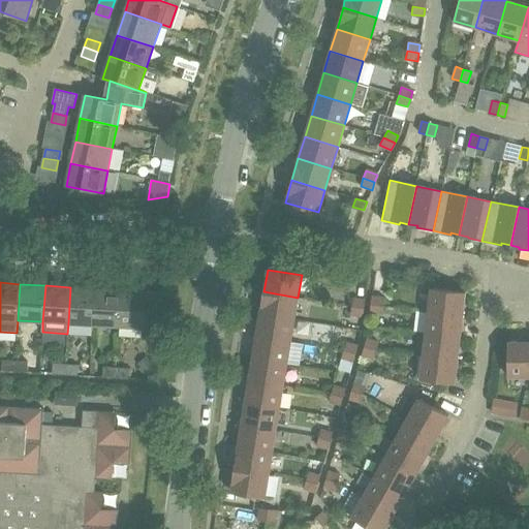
[(68,323),(93,324),(96,288),(70,287),(68,323)]
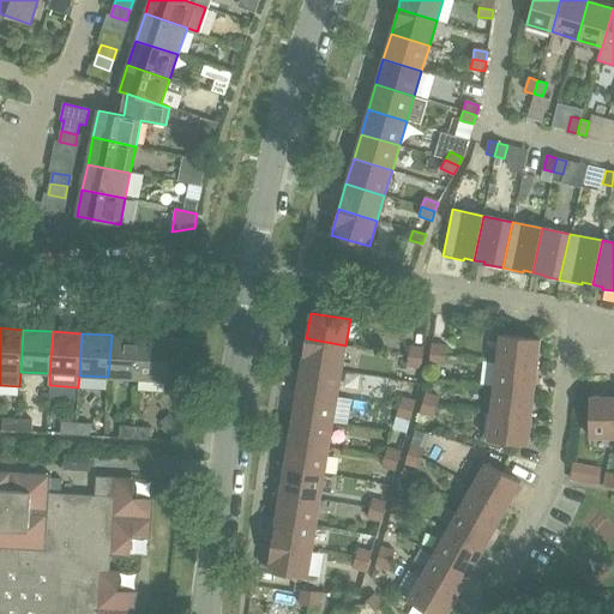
[(140,337),(112,335),(108,377),(138,379),(140,337)]
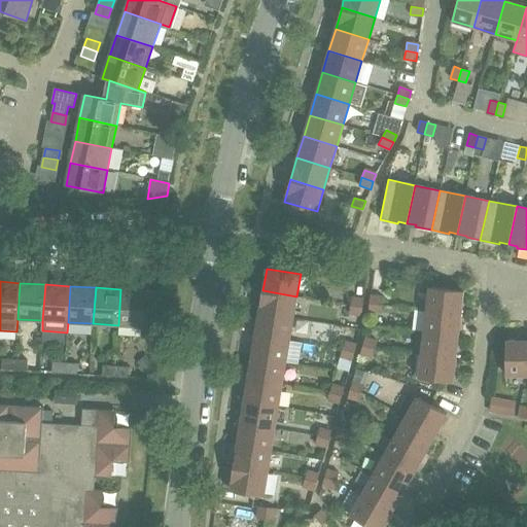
[(429,287),(427,310),(461,314),(464,291),(429,287)]
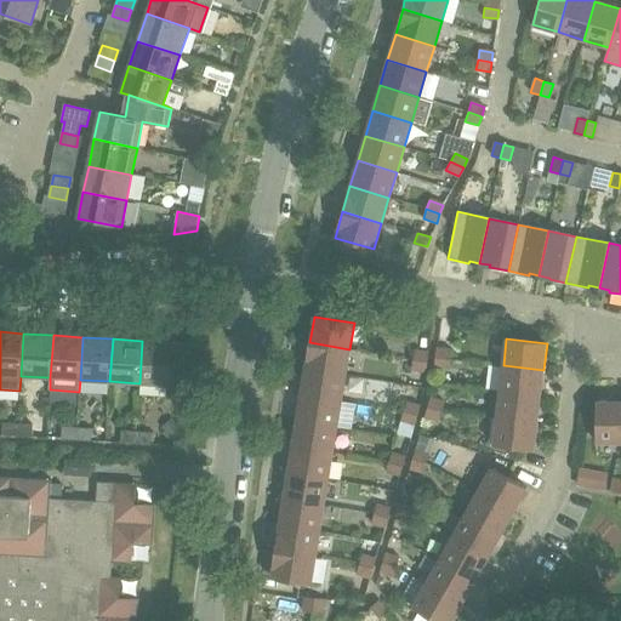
[(171,342),(142,341),(140,383),(169,385),(171,342)]
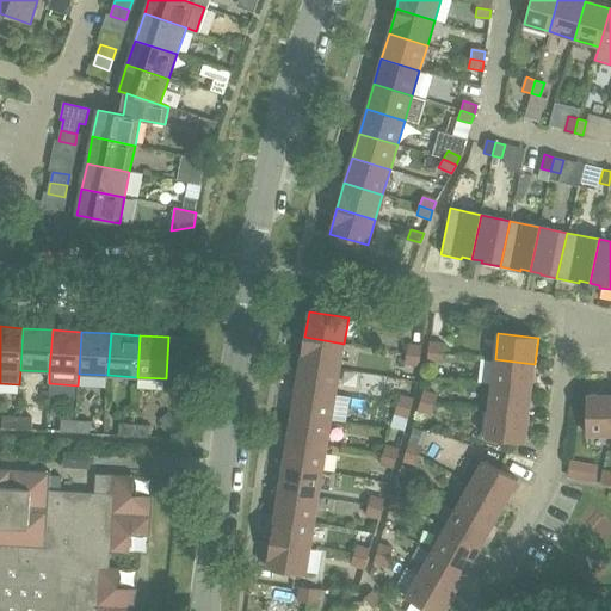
[(344,344),(304,337),(301,363),(340,369),(344,344)]
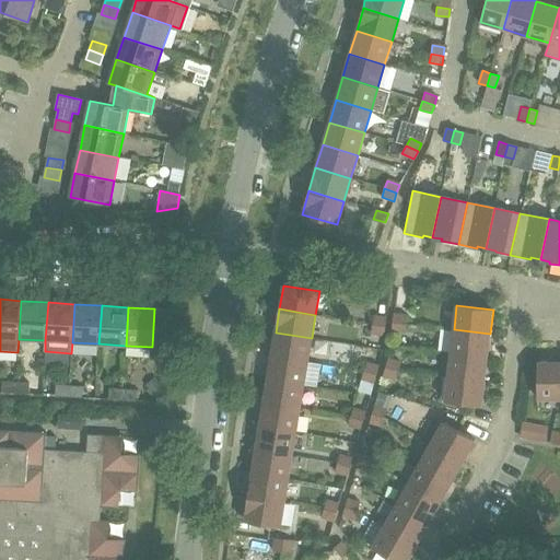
[(394,314),(393,323),(406,324),(407,315),(394,314)]
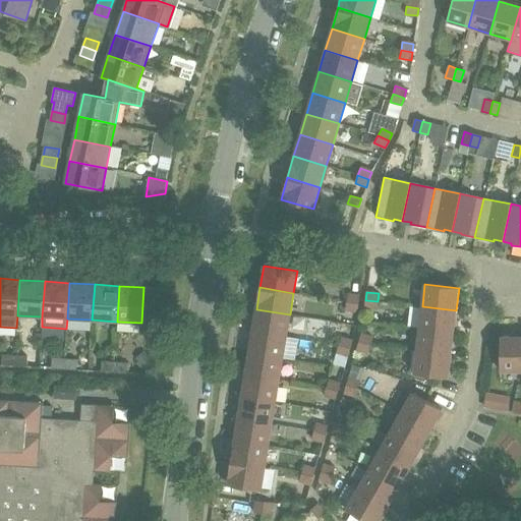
[(348,294),(347,302),(358,303),(359,295),(348,294)]
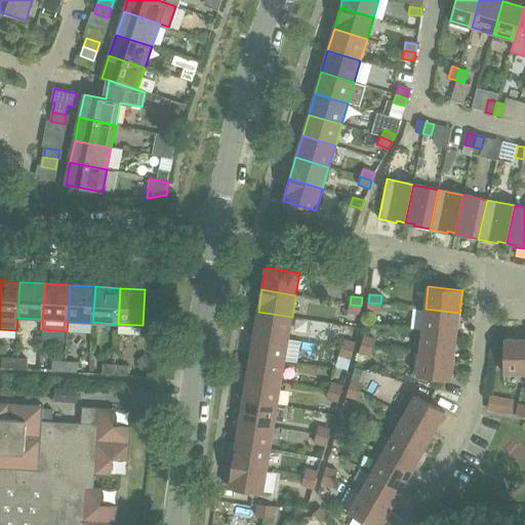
[(380,304),(368,303),(367,311),(379,312),(380,304)]
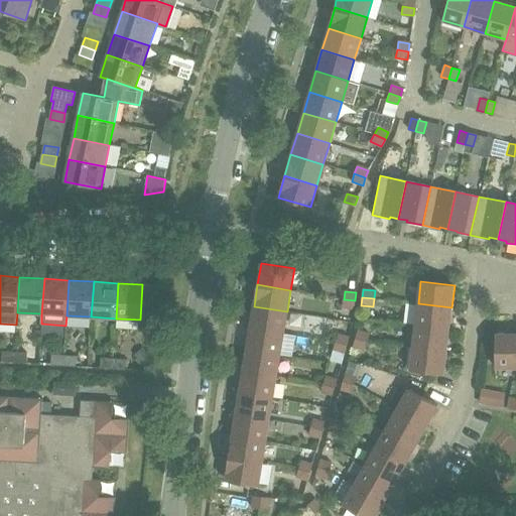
[(355,300),(344,299),(343,307),(354,308),(355,300)]
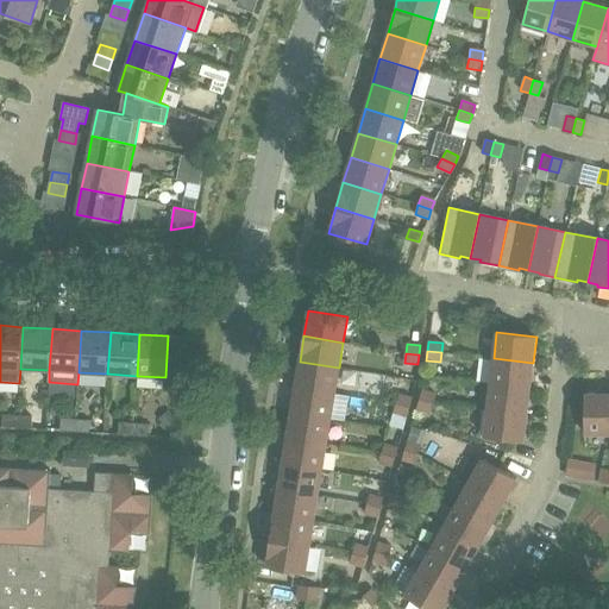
[(529,389),(533,363),(494,358),(490,384),(529,389)]
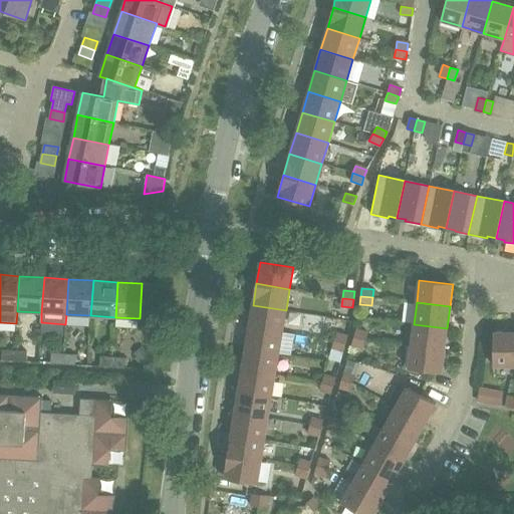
[(286,310),(253,305),(249,326),(282,332),(286,310)]
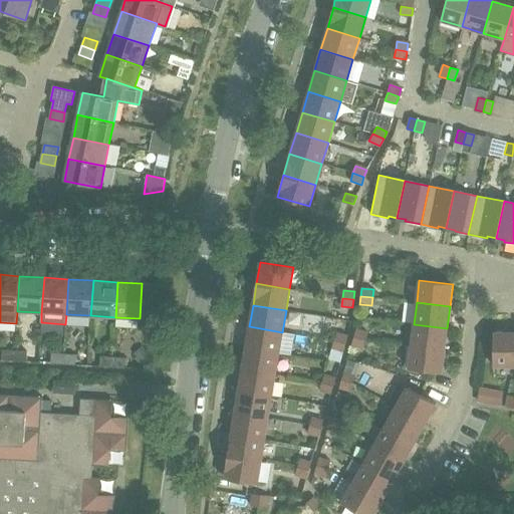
[(414,324),(411,346),(445,350),(447,328),(414,324)]
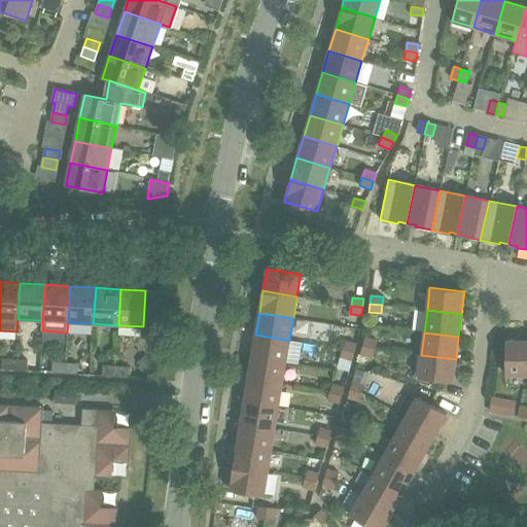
[(289,341),(255,335),(251,357),(286,362),(289,341)]
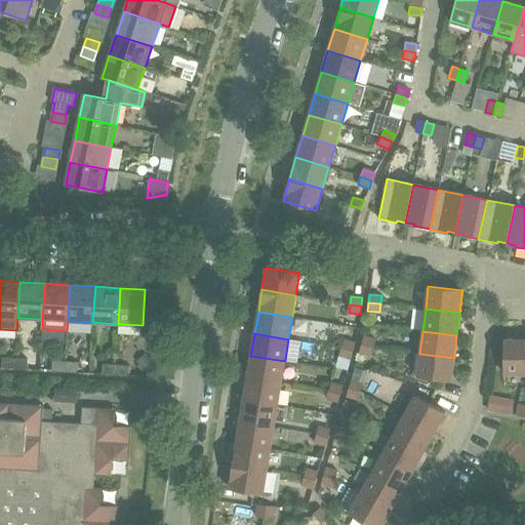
[(364,336),(361,345),(373,348),(375,340),(364,336)]
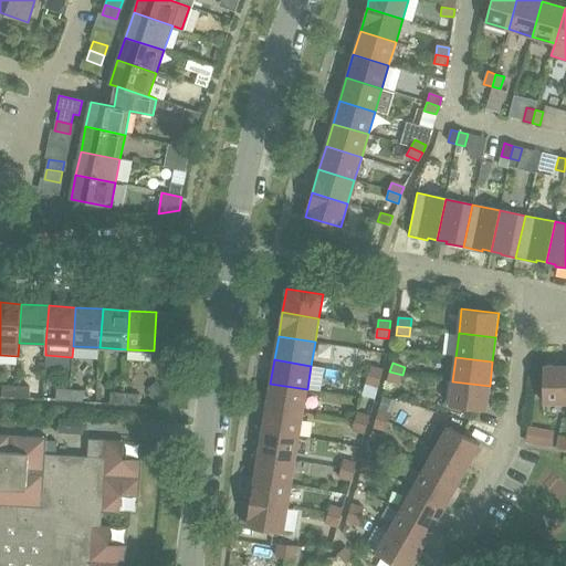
[(370,366),(368,375),(380,378),(383,370),(370,366)]
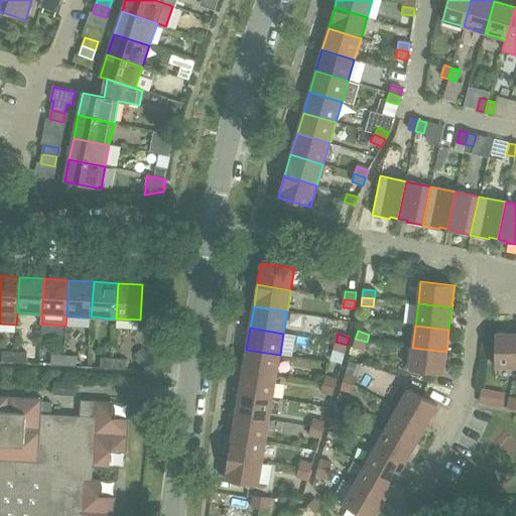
[(496,368),(515,367),(515,334),(496,334),(496,368)]
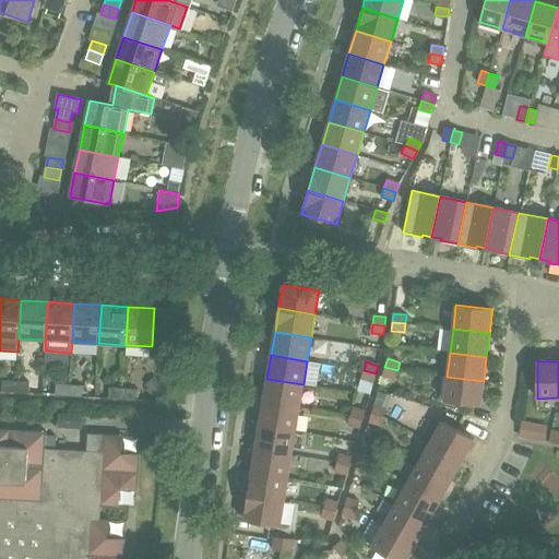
[(397,370),(384,367),(382,375),(395,379),(397,370)]
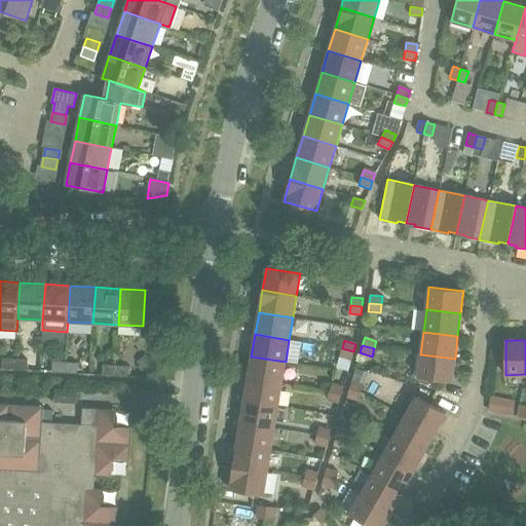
[(353,351),(342,348),(340,357),(351,360),(353,351)]
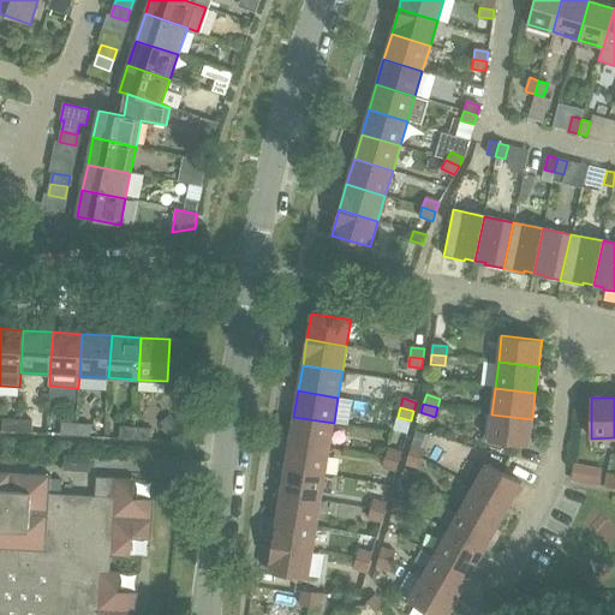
[(529,446),(532,419),(491,415),(488,441),(529,446)]
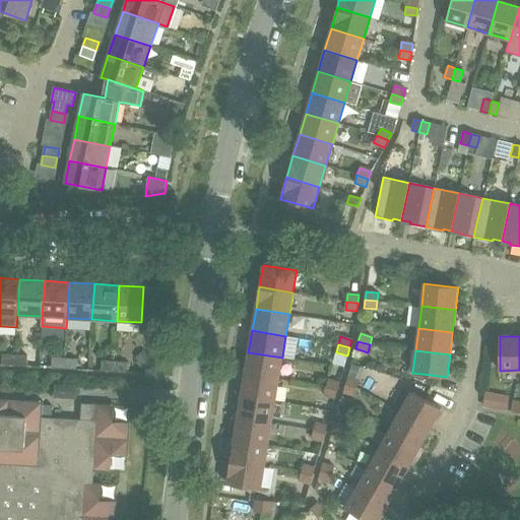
[(282,358),(248,352),(245,374),(278,380),(282,358)]
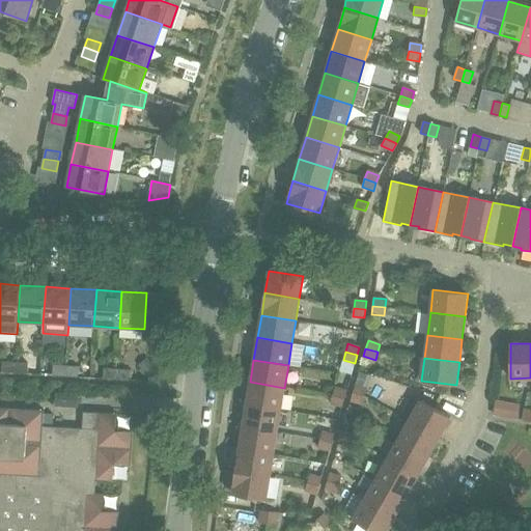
[(15,373),(16,363),(3,362),(2,372),(15,373)]
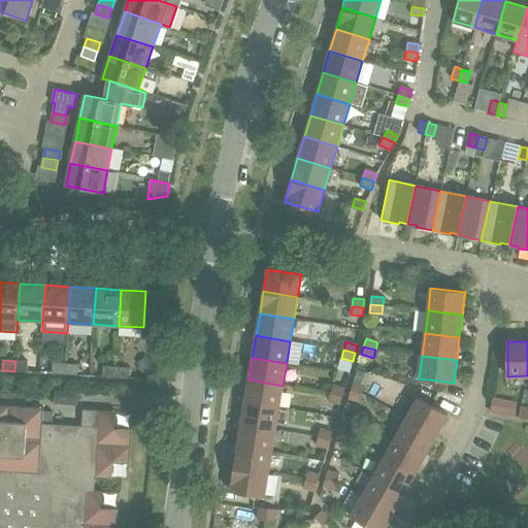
[(15,361),(14,371),(27,372),(28,362),(15,361)]
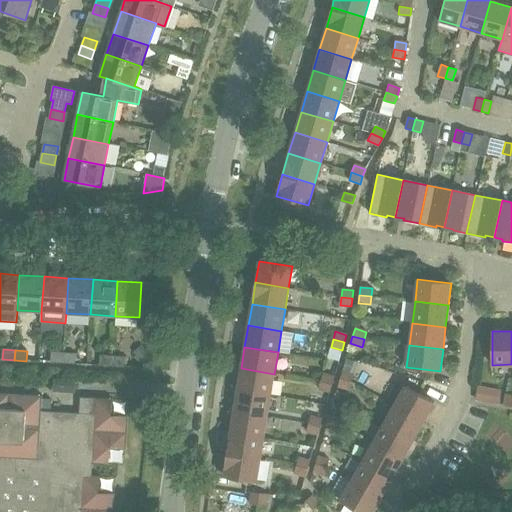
[(51,362),(63,363),(64,353),(52,352),(51,362)]
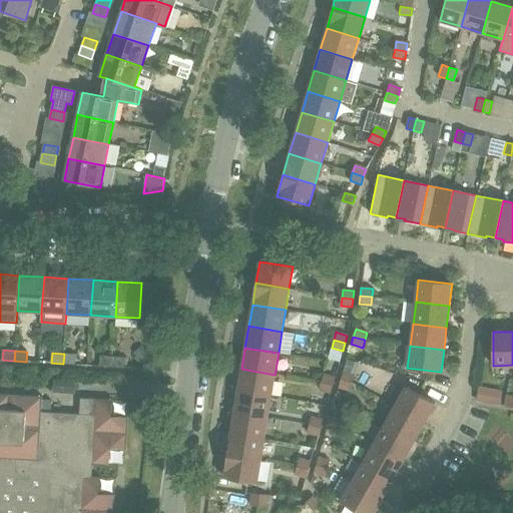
[(75,355),(64,354),(63,364),(75,365),(75,355)]
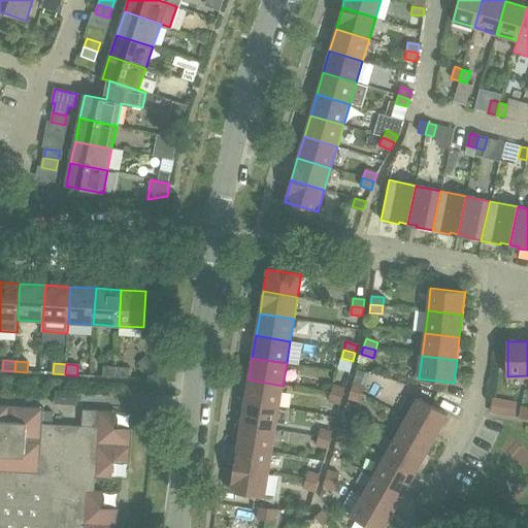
[(103,376),(116,377),(116,367),(103,366),(103,376)]
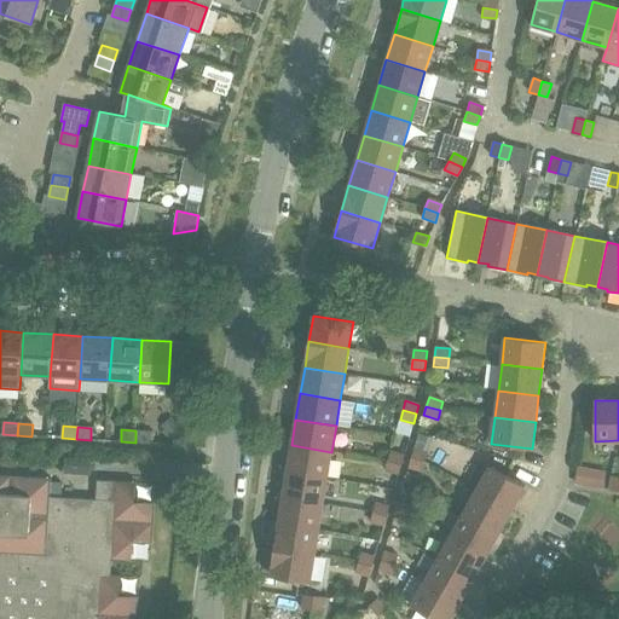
[(136,431),(136,443),(149,444),(150,432),(136,431)]
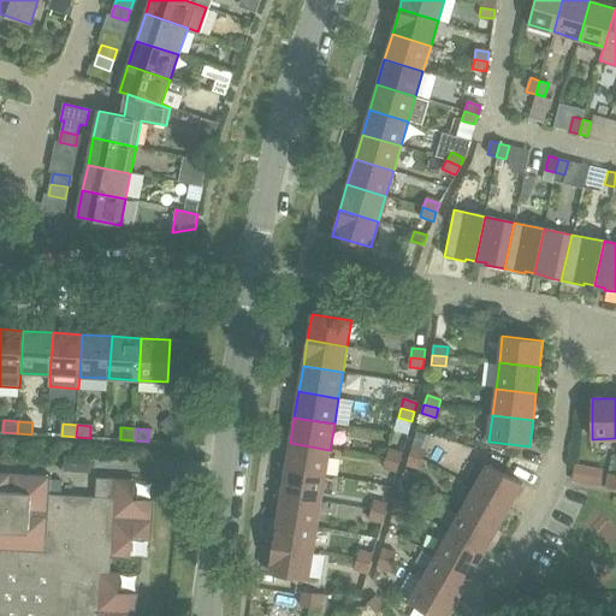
[(325,475),(330,450),(290,443),(285,469),(325,475)]
